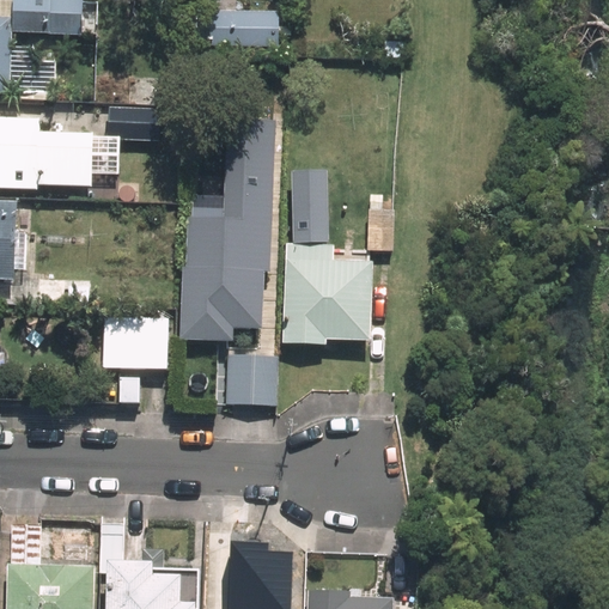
[(0,92),(10,93),(12,32),(81,35),(83,0),(0,0),(0,92)]
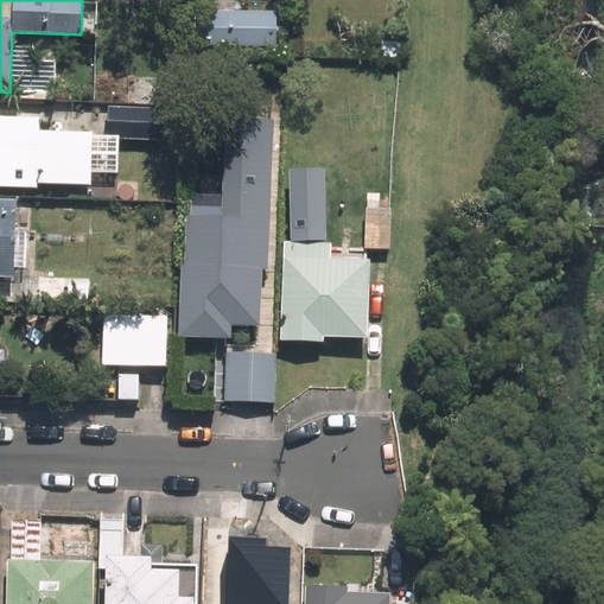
[(275,46),(277,11),(202,8),(201,44),(275,46)]
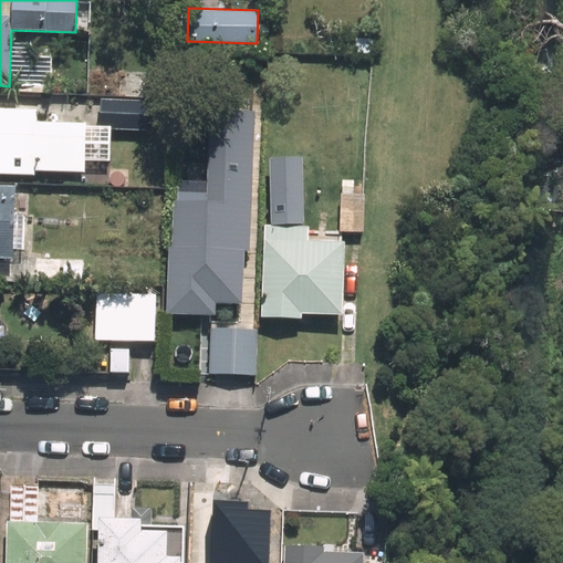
[(101,97),(98,126),(146,129),(148,101),(101,97)]
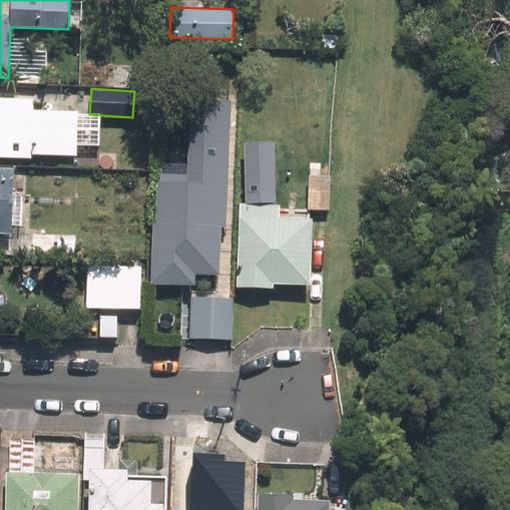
[(74,156),(76,112),(33,110),(33,100),(0,98),(0,156),(31,157),(31,154),(74,156)]
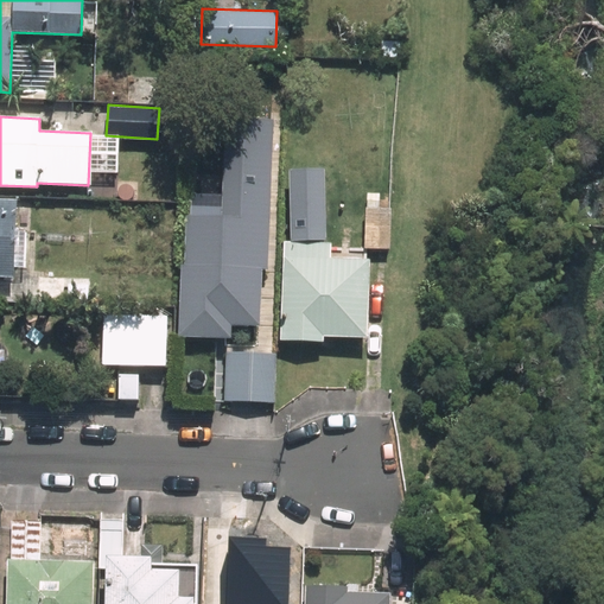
[(18,199),(0,198),(0,277),(14,278),(18,199)]
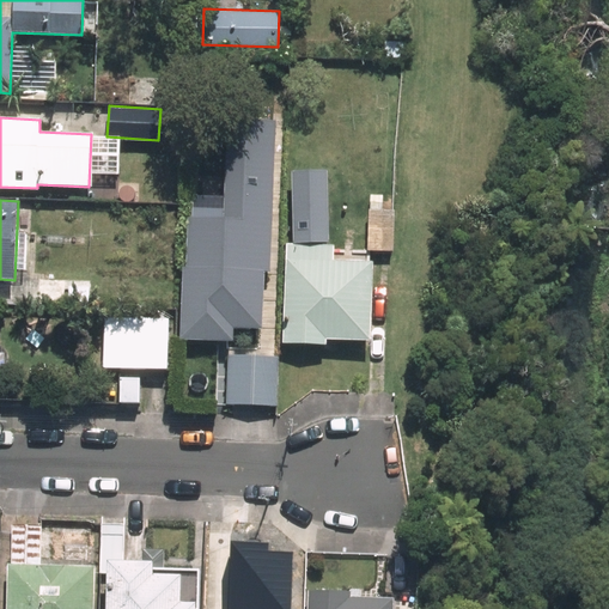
[(335,243),(285,242),(281,343),(327,345),(327,336),(372,339),(373,260),(334,260),(335,243)]
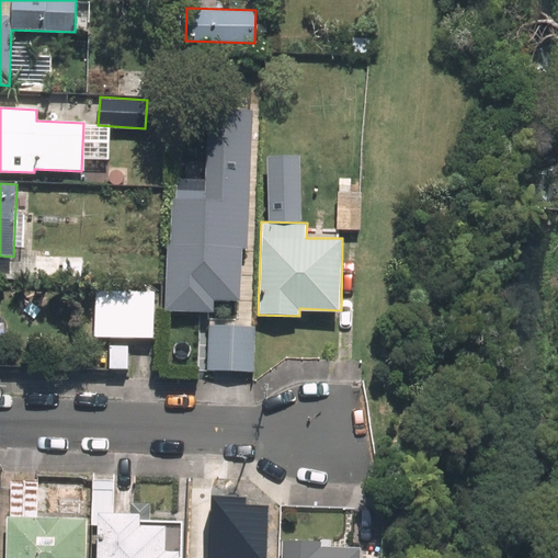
[(208,226),(167,225),(164,311),(216,312),(216,302),(242,303),(243,243),(208,243),(208,226)]
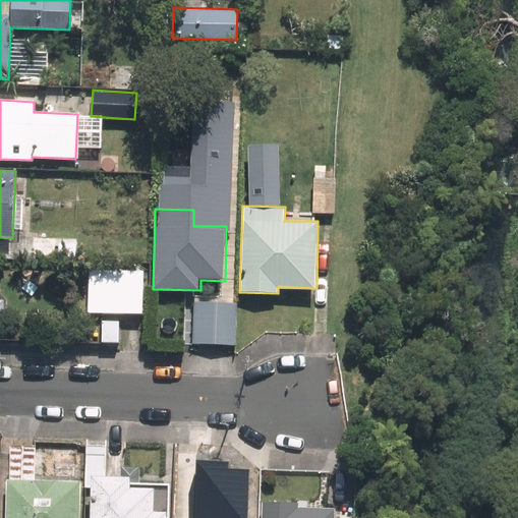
[(85,312),(144,313),(145,266),(87,265),(85,312)]
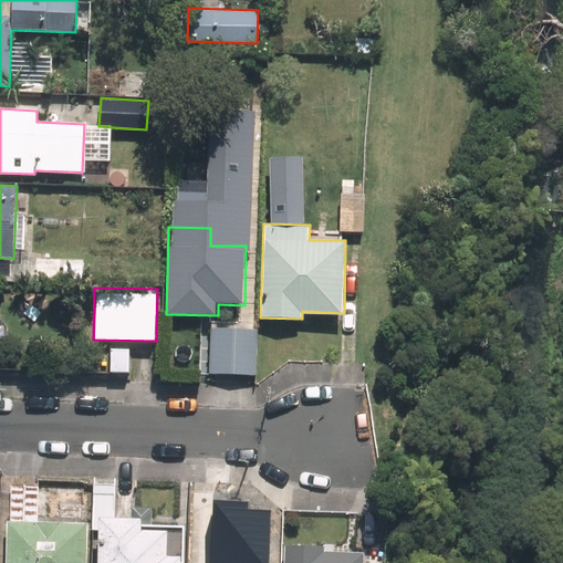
[(254,329),(210,326),(208,372),(252,374),(254,329)]
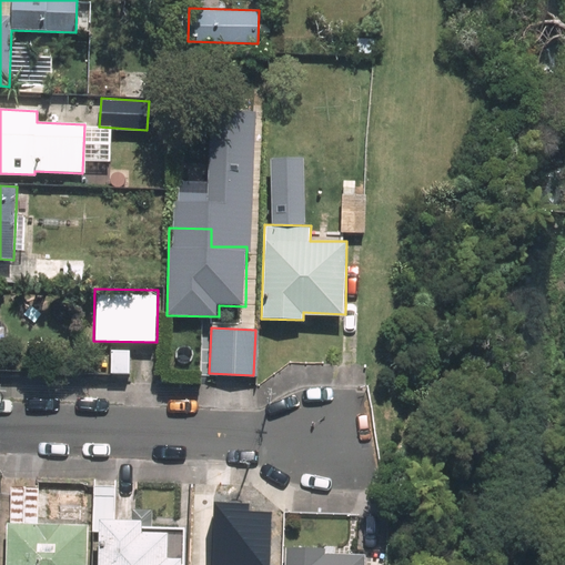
[(183,564),(184,558),(169,558),(170,533),(144,533),(144,521),(101,520),(99,564),(183,564)]
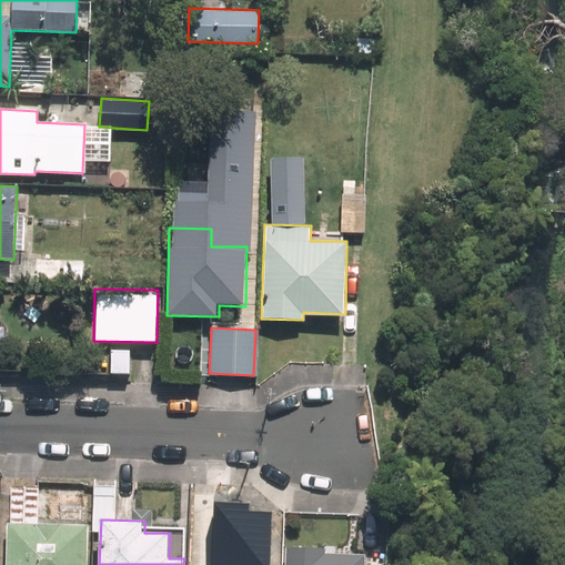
[(86,564),(87,524),(6,523),(4,564),(86,564)]
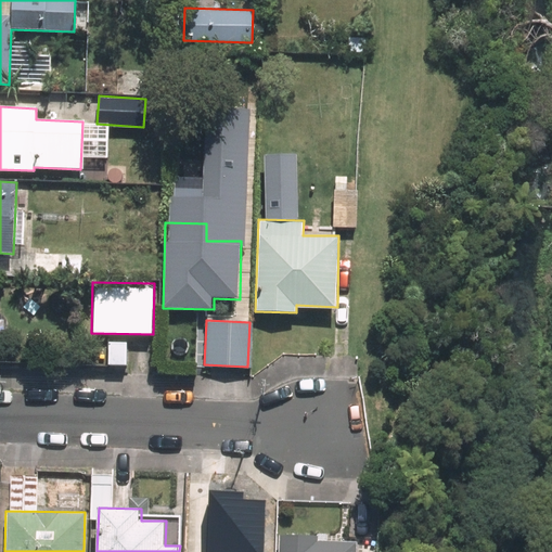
[(318,534),(280,533),(279,551),(356,551),(356,541),(317,540),(318,534)]
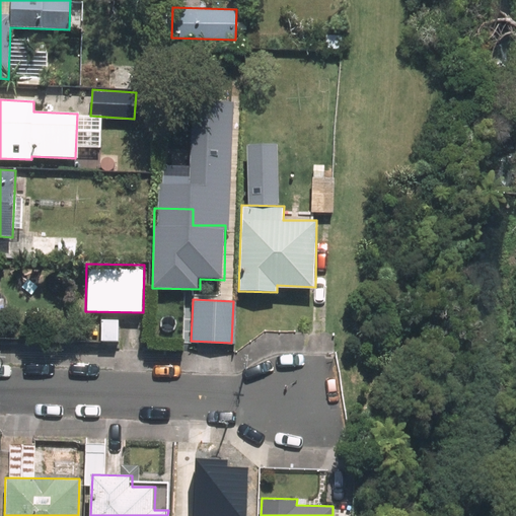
[(219,515),(221,500),(183,499),(182,515),(219,515)]
